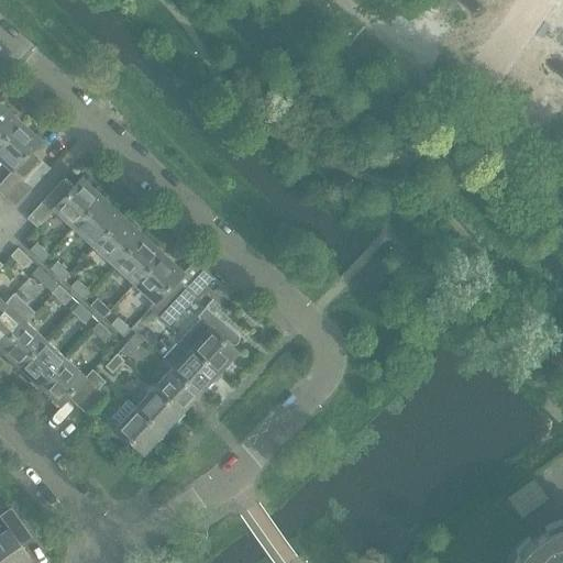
[(0,143),(21,122),(0,103),(0,143)]
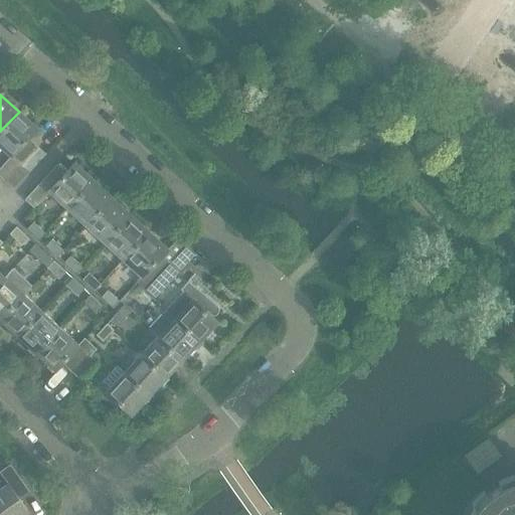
[(21,163),(37,145),(30,138),(38,129),(19,112),(0,131),(0,142),(14,156),(21,163)]
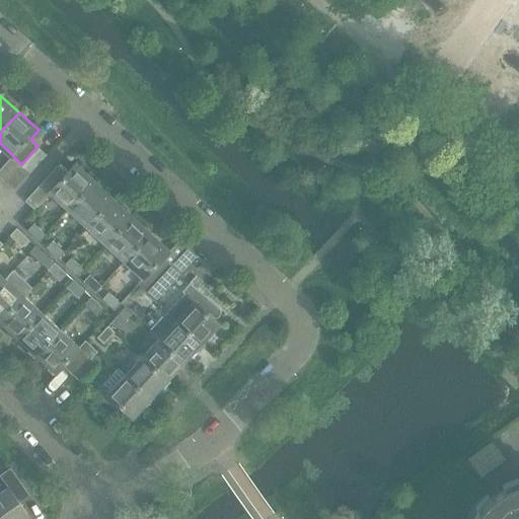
[(30,172),(47,154),(38,146),(21,164),(30,172)]
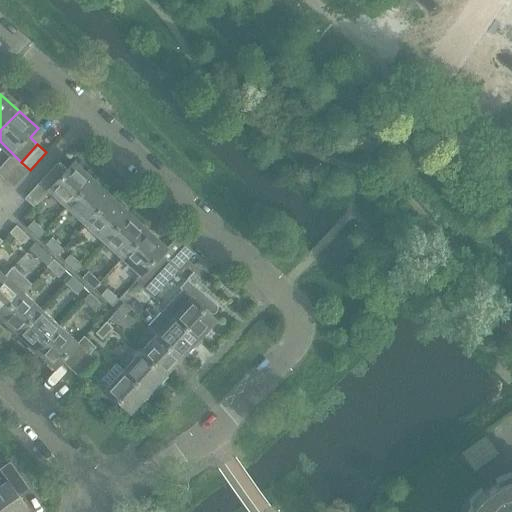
[(0,175),(5,180),(21,162),(14,155),(0,169),(0,175)]
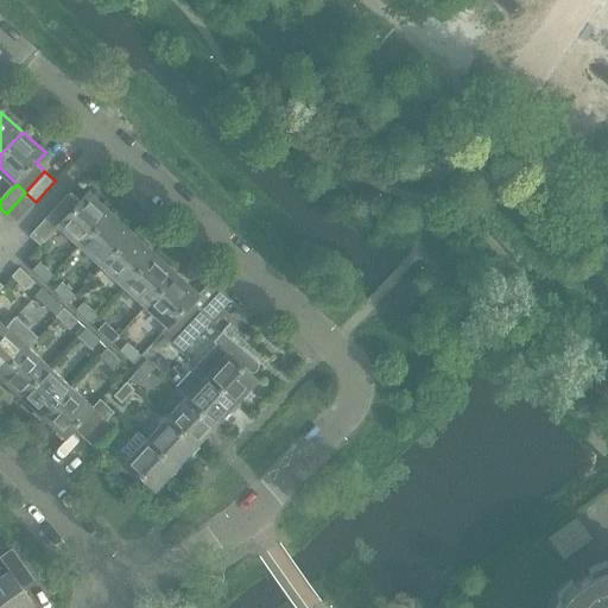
[(17,223),(36,202),(25,192),(6,214),(17,223)]
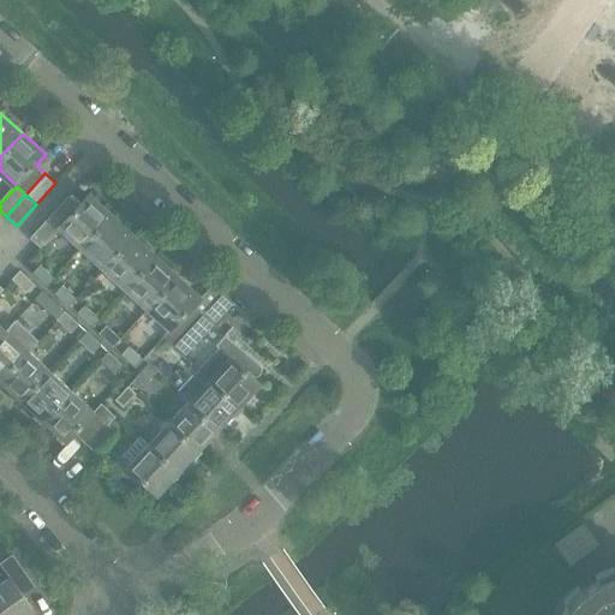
[(83,248),(113,216),(90,196),(81,206),(70,196),(51,218),(61,227),(83,248)]
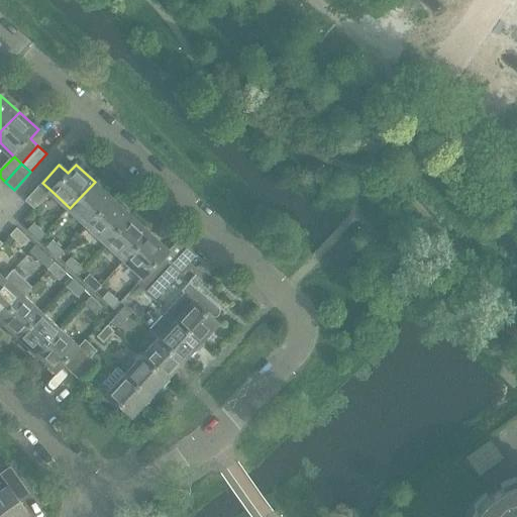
[(89,225),(113,199),(95,182),(70,208),(89,225)]
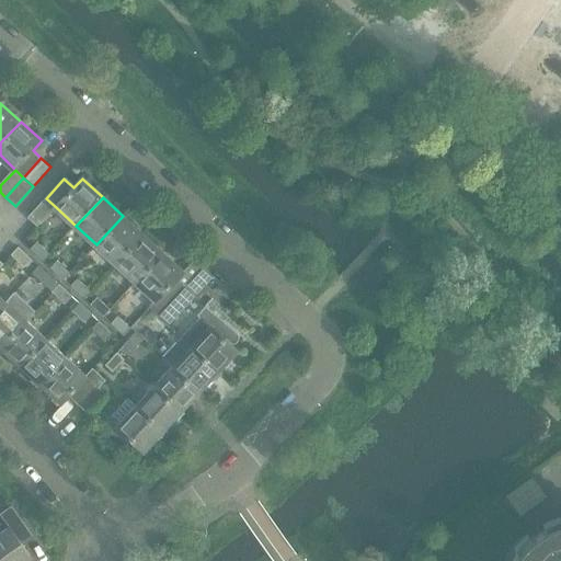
[(38,227),(56,207),(46,198),(27,218),(38,227)]
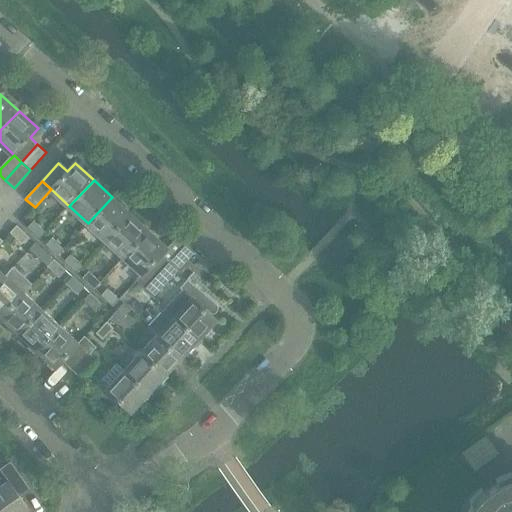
[(106,240),(131,214),(112,197),(88,223),(106,240)]
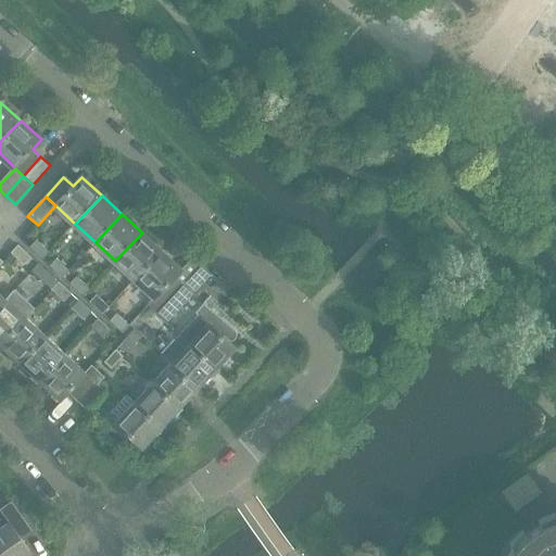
[(136,279),(163,251),(142,232),(115,261),(136,279)]
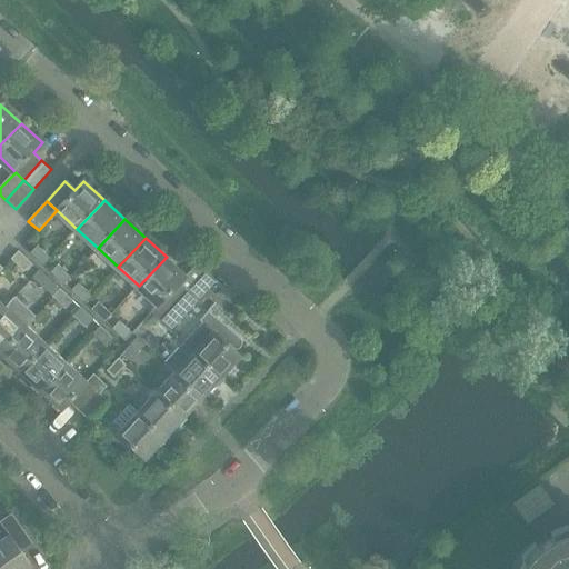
[(31,253),(30,253),(43,266),(51,258),(37,246),(31,253)]
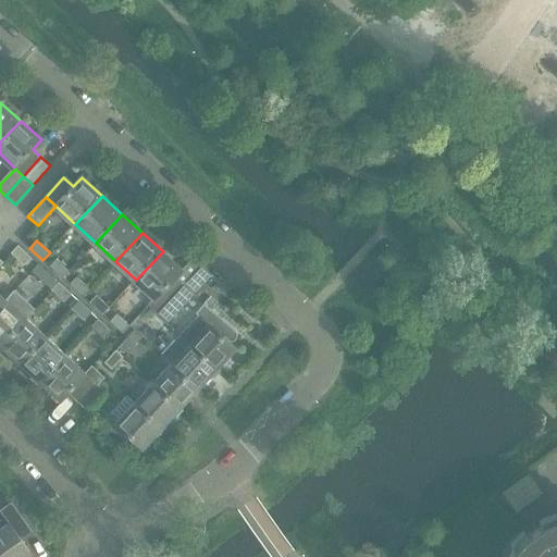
[(19,247),(11,255),(24,265),(31,258),(19,247)]
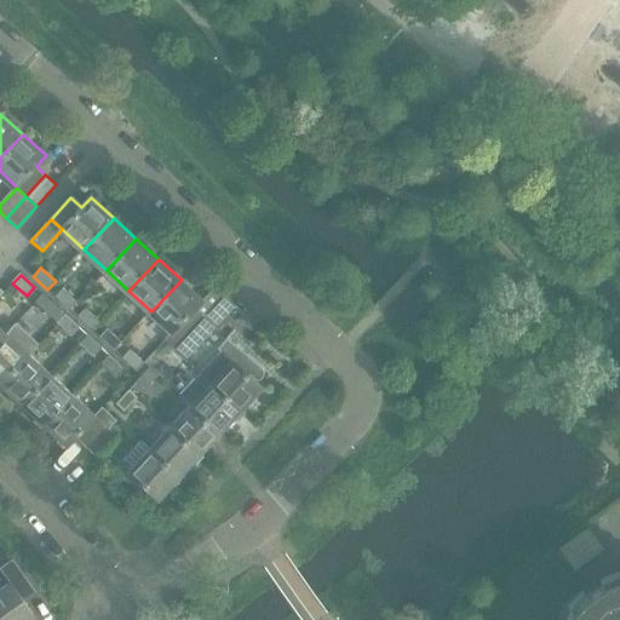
[(182,280),(151,311),(173,332),(166,339),(177,349),(206,316),(195,308),(202,299),(182,280)]
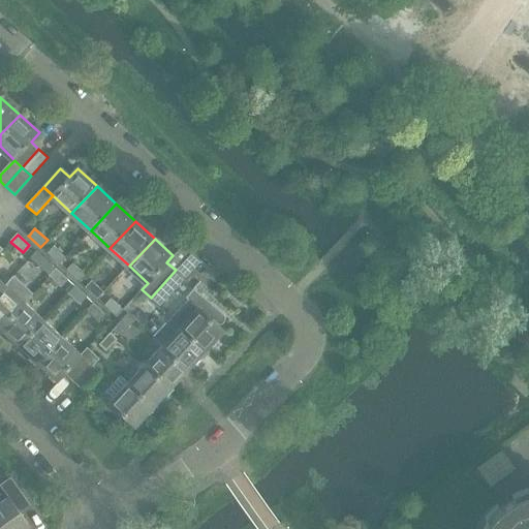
[(53,247),(47,253),(59,265),(65,258),(53,247)]
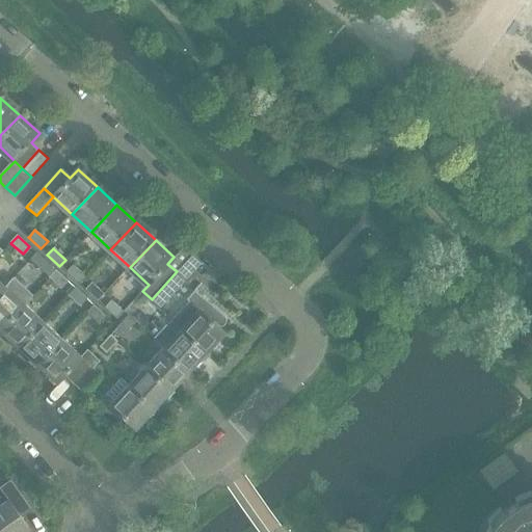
[(36,254),(30,260),(41,270),(47,263),(36,254)]
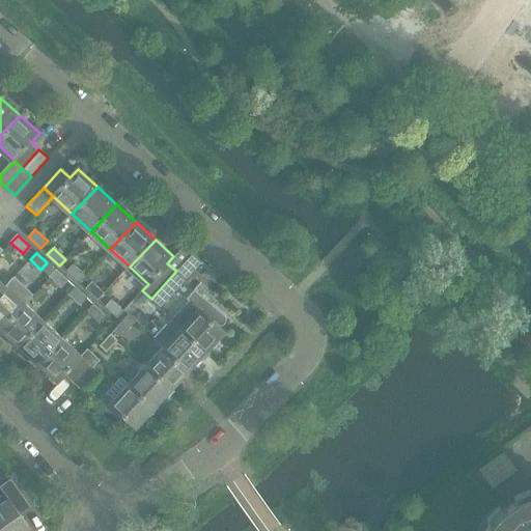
[(73,264),(66,271),(79,282),(84,276),(73,264)]
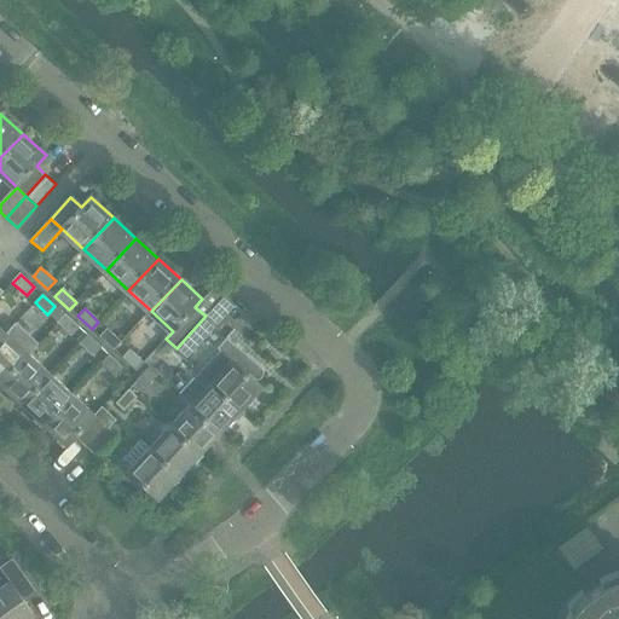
[(64,316),(57,323),(70,336),(79,328),(64,316)]
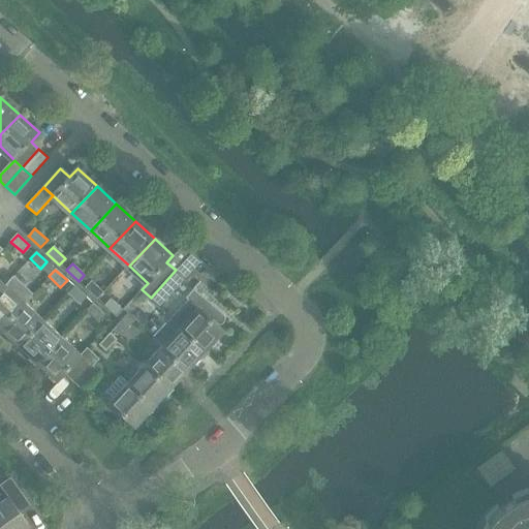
[(176,270),(151,298),(159,306),(185,278),(176,270)]
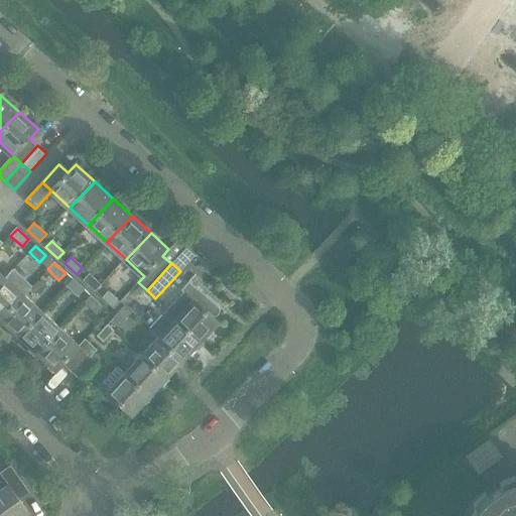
[(0,319),(1,320),(24,295),(31,287),(13,270),(5,278),(0,283),(0,319)]
